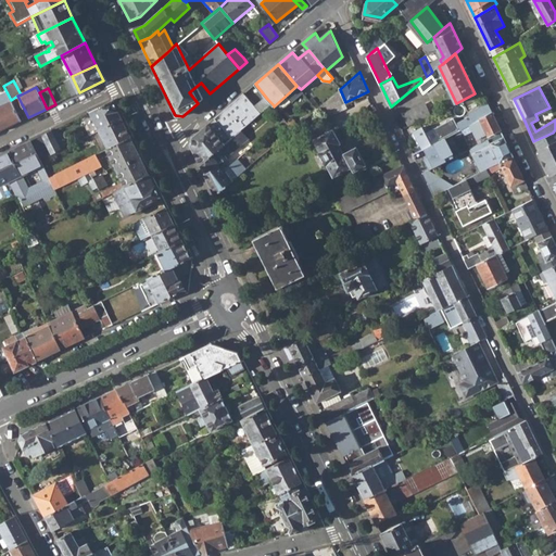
[(348,106),(345,102),(340,89),(321,105),(327,116),(348,106)]
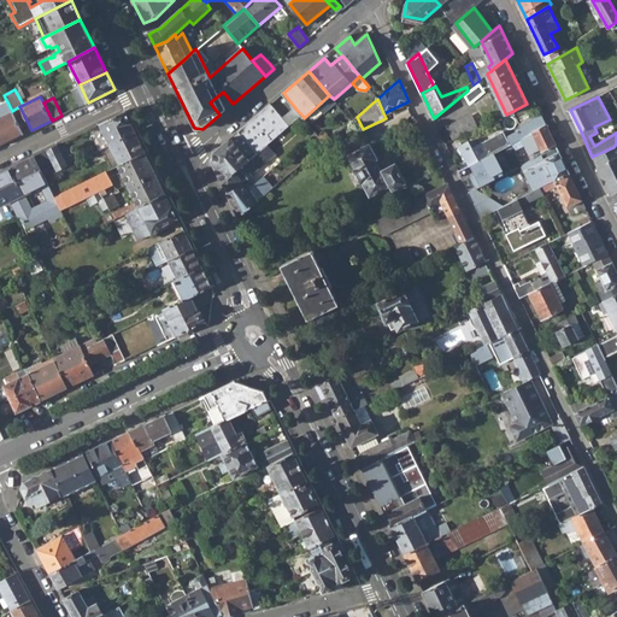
[(271,104),(244,128),(213,153),(212,163),(223,183),(269,145),(291,125),(285,119),(271,104)]
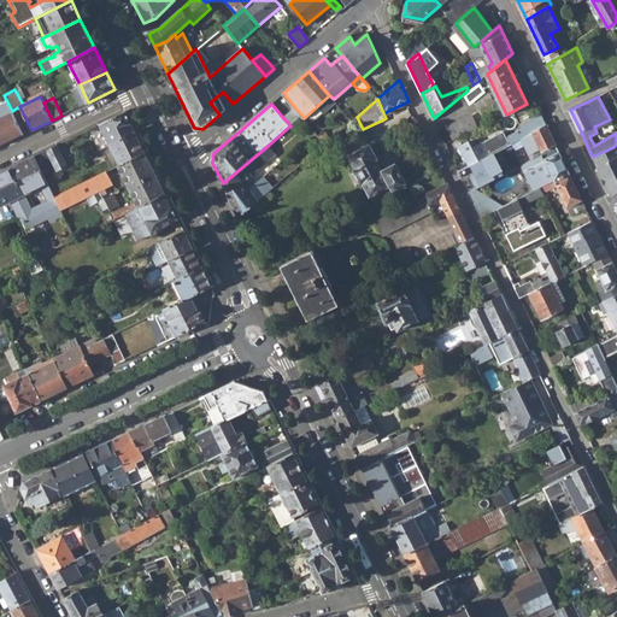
[(291,125),(303,116),(297,110),(285,119),(291,125)]
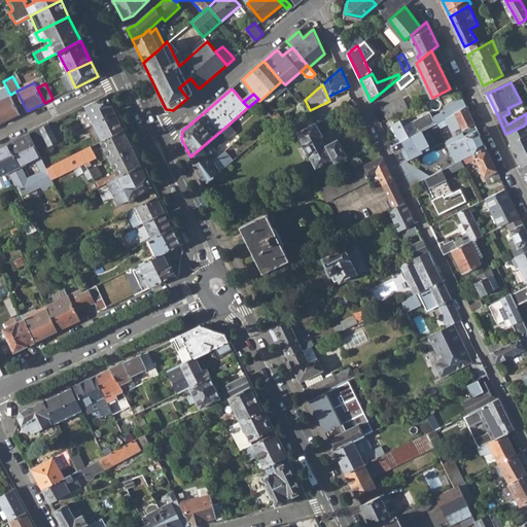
[(84,105),(94,123),(115,112),(107,95),(84,105)]
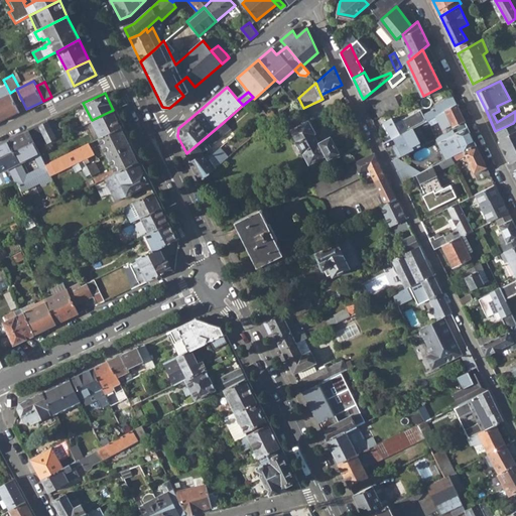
[(0,98),(0,121),(19,112),(10,94),(0,98)]
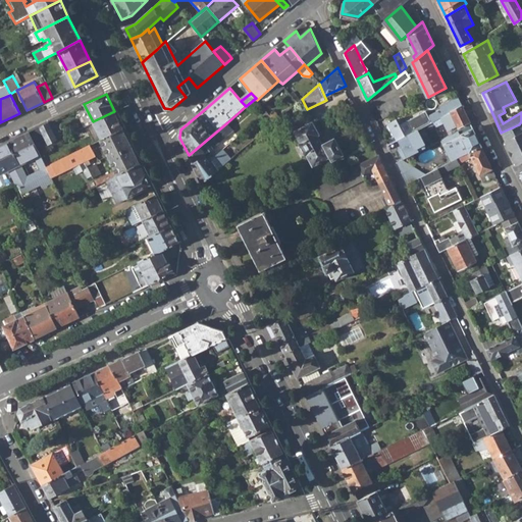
[(440,105),(445,114),(462,105),(459,96),(440,105)]
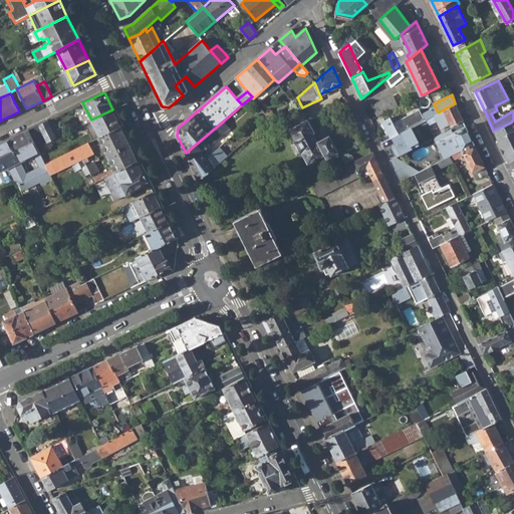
[(373,104),(378,115),(400,105),(395,95),(373,104)]
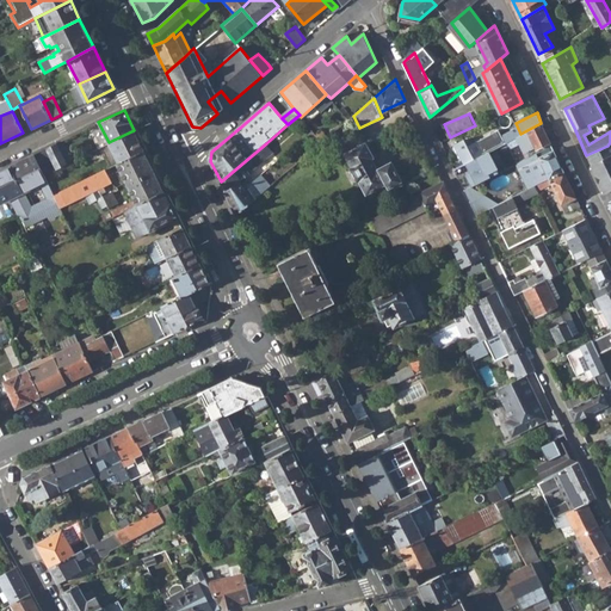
[(520,134),(517,135),(523,147),(525,146),(528,150),(536,146),(537,148),(550,141),(541,123),(520,134)]
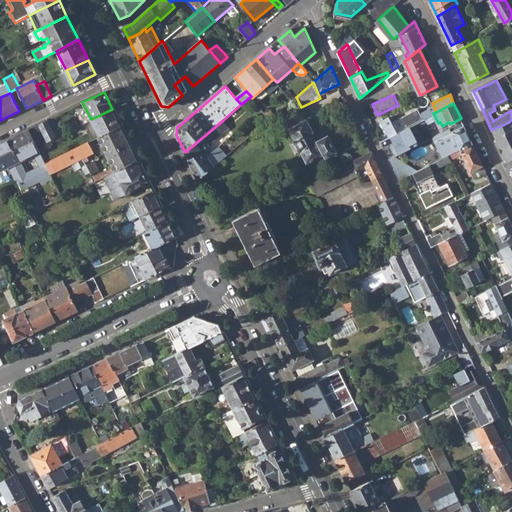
[(418,108),(423,118),(430,115),(425,104),(418,108)]
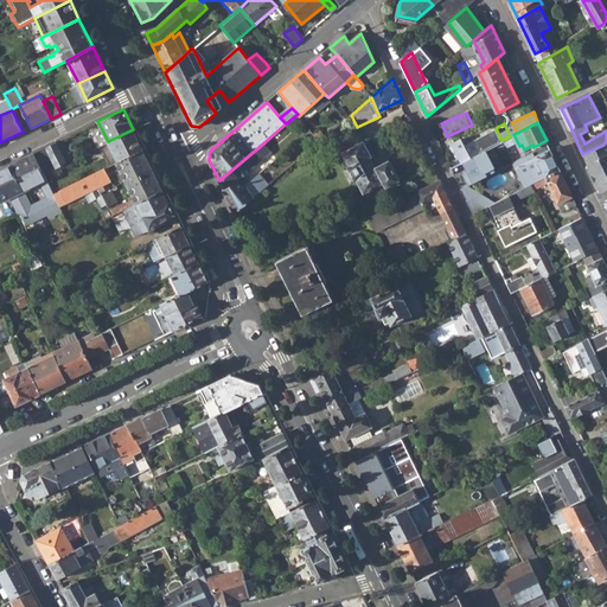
[(452,142),(461,161),(464,160),(485,149),(502,140),(496,128),(465,144),(461,136),(452,142)]
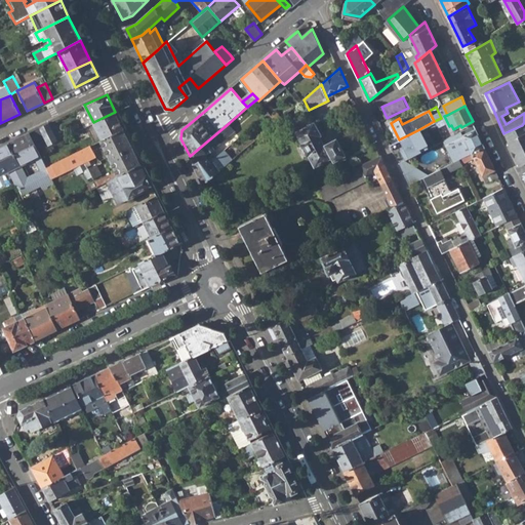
[(93,122),(103,139),(123,129),(115,112),(93,122)]
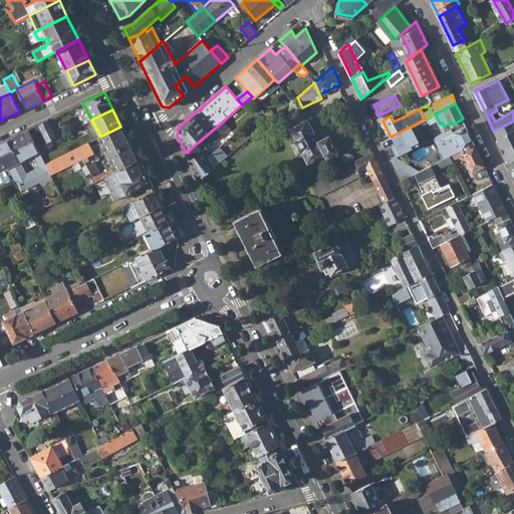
[(302,152),(308,163),(325,154),(327,157),(339,151),(329,135),(317,141),(312,132),(314,131),(308,118),(291,130),(297,141),(295,142),(301,153),(302,152)]
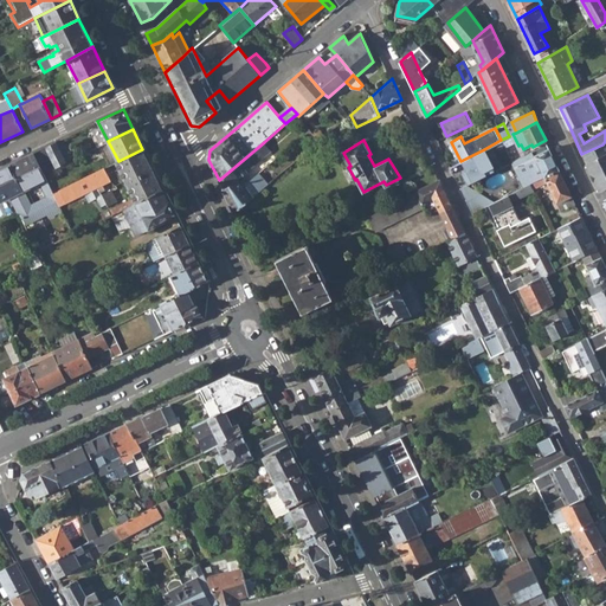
[(605,141),(603,144),(581,154),(582,155),(592,174),(605,166),(605,141)]
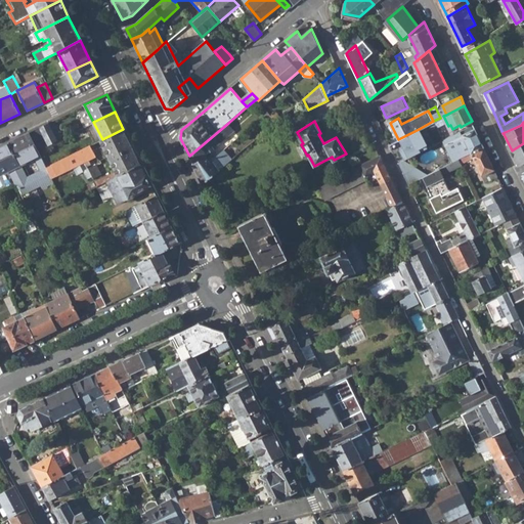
[(39,127),(48,145),(57,140),(48,123),(39,127)]
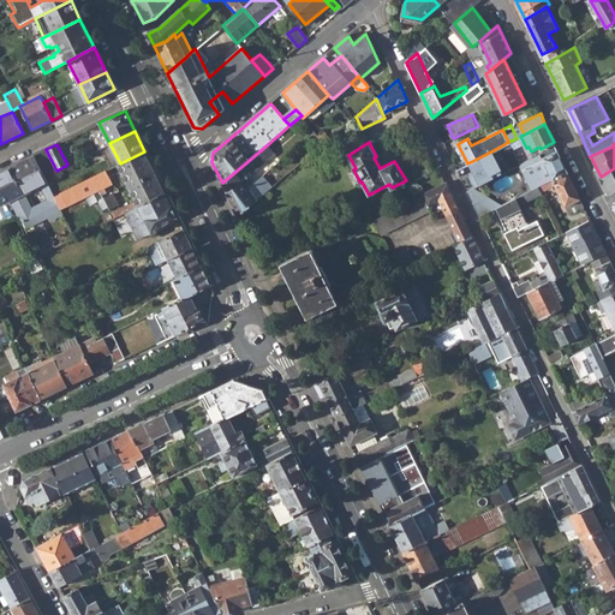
[(240,184),(275,154),(268,144),(222,183),(227,195),(240,184)]
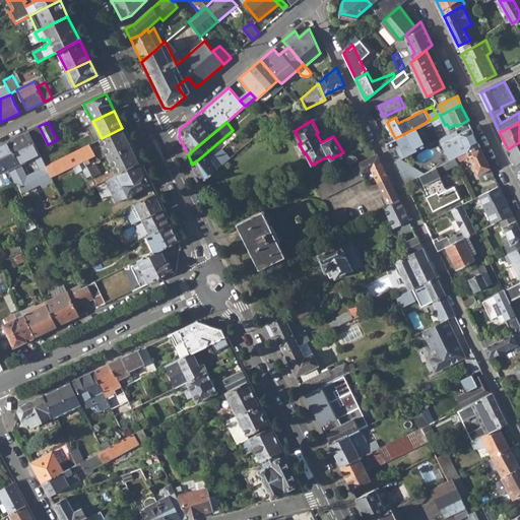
[(469,123),(447,135),(441,138),(440,138),(450,160),(456,157),(457,157),(480,146),(469,123)]
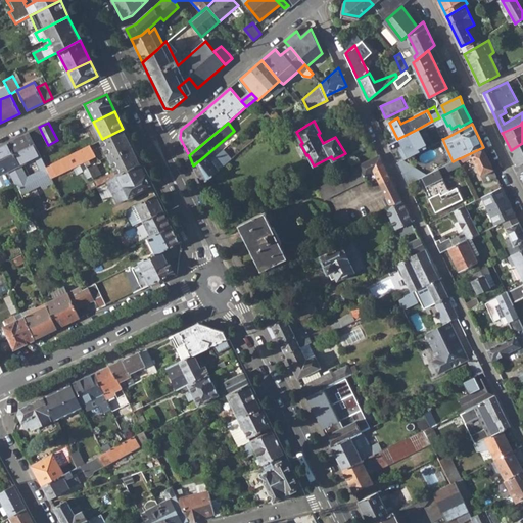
[(48,145),(39,127),(29,132),(38,150),(48,145)]
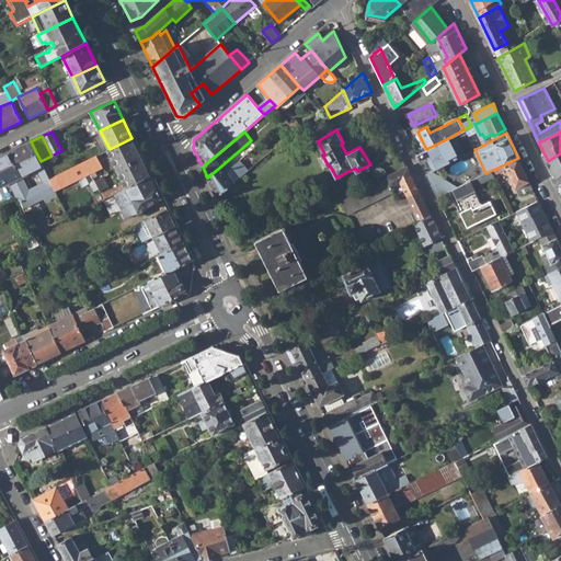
[(106,150),(125,187),(150,175),(132,138),(110,149),(106,150)]
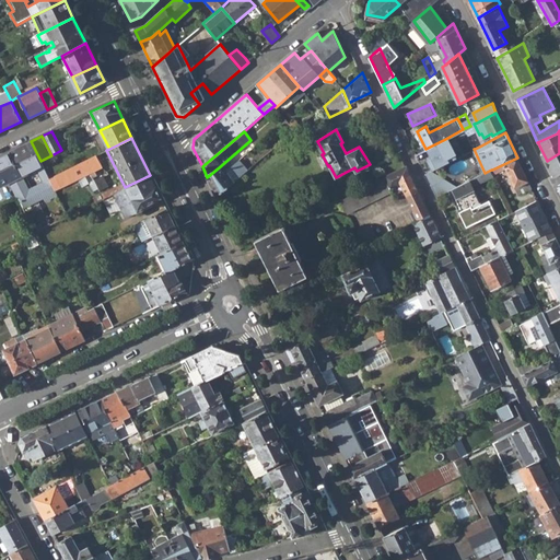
[(447,138),(428,148),(432,156),(428,159),(432,168),(457,156),(447,138)]
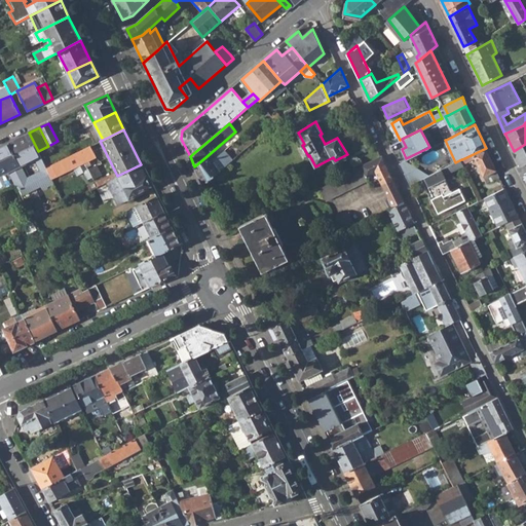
[(29,133),(0,147),(0,176),(9,172),(15,184),(21,194),(41,185),(42,188),(52,183),(38,151),(29,133)]
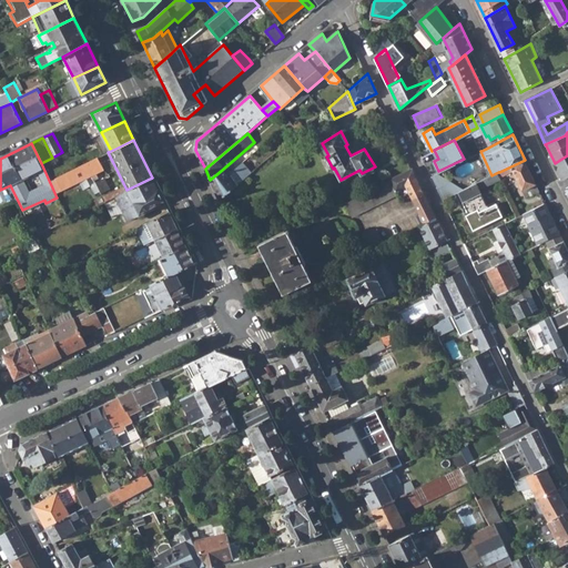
[(567,155),(555,163),(558,169),(557,170),(563,180),(567,176),(567,155)]
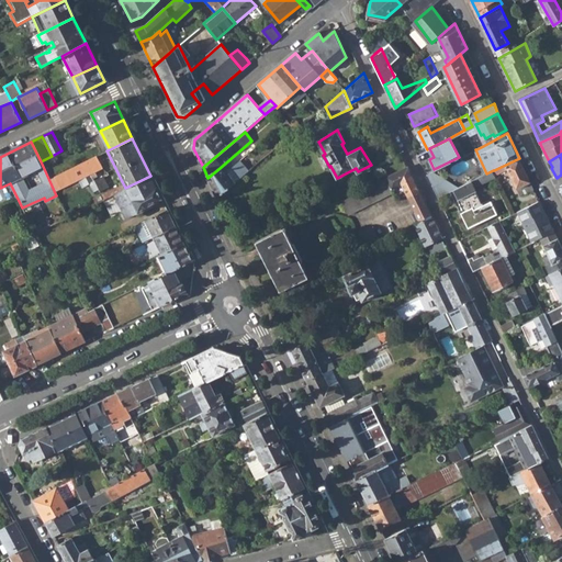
[(55,177),(60,189),(102,167),(97,156),(55,177)]
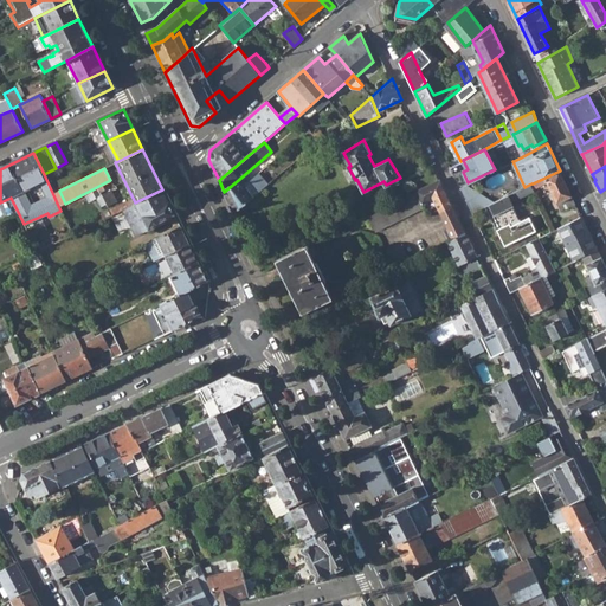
[(571,206),(573,211),(579,208),(560,171),(533,184),(532,184),(534,189),(548,182),(561,210),(571,206)]
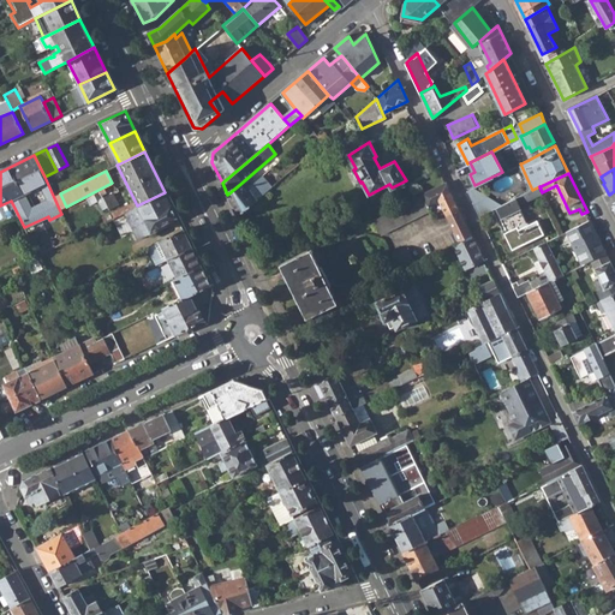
[(447,181),(423,193),(428,204),(441,198),(455,228),(453,232),(454,237),(452,239),(453,244),(454,244),(472,234),(447,181)]
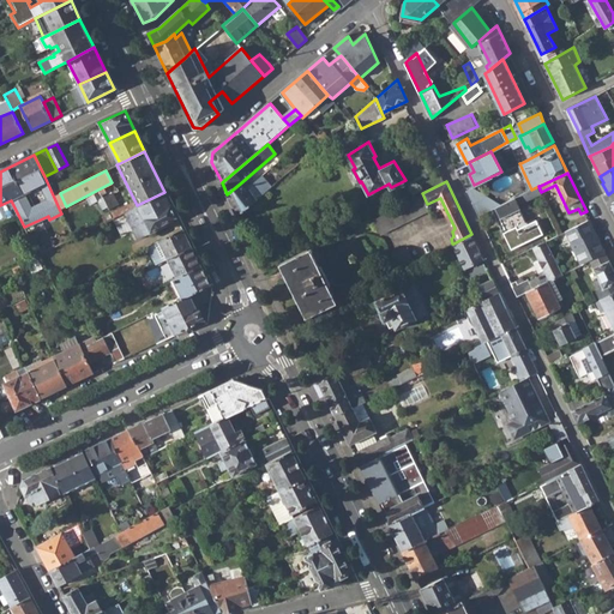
[(227,194),(238,216),(264,193),(259,188),(257,190),(253,185),(251,187),(247,184),(242,187),(240,184),(227,194)]
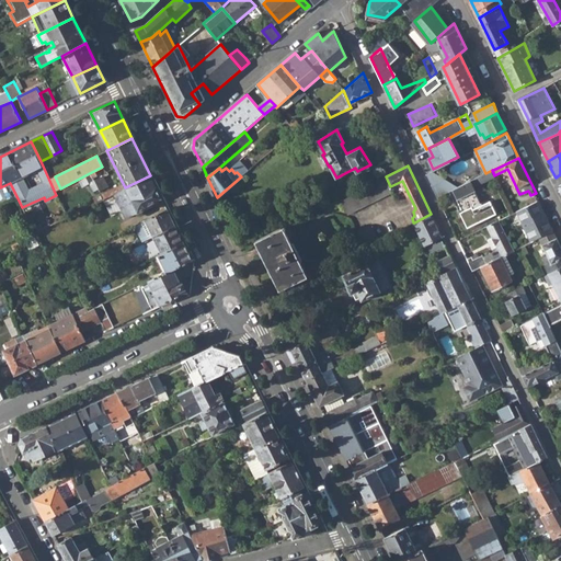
[(449,191),(458,186),(447,179),(433,169),(426,173),(437,196),(449,191)]
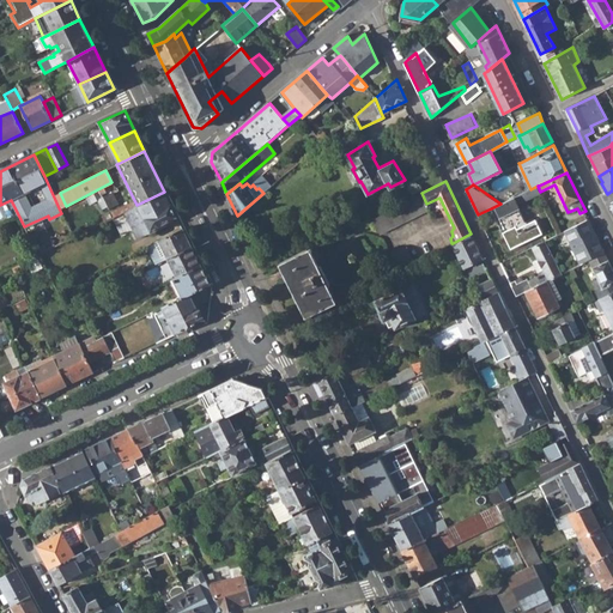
[(491,208),(511,247),(542,232),(536,220),(528,224),(520,205),(541,194),(540,192),(538,186),(530,189),(501,204),(491,208)]
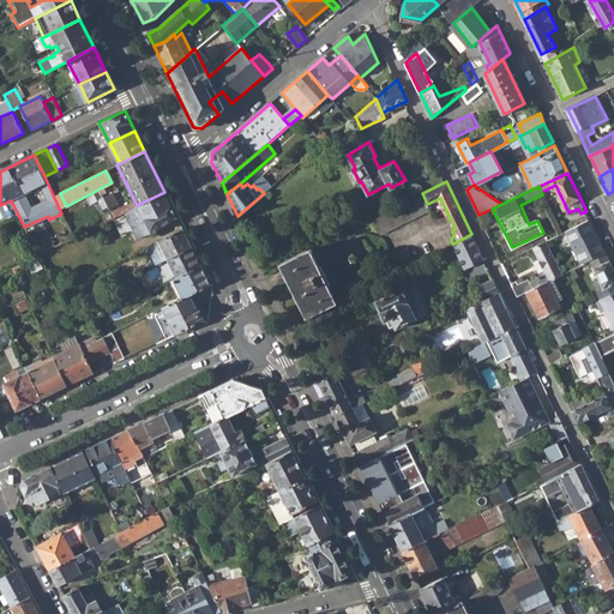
[(121,214),(134,240),(161,227),(160,226),(176,217),(164,192),(137,205),(136,206),(121,214)]
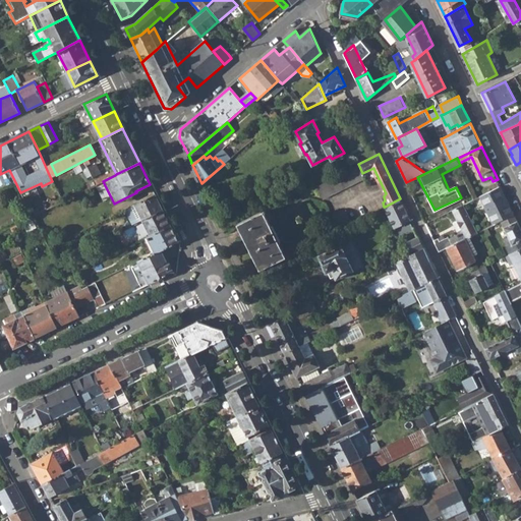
[(362,173),(358,164),(316,184),(324,197),(364,177),(362,173)]
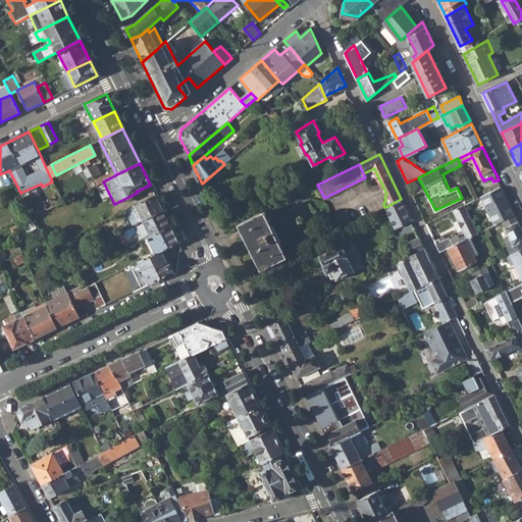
[(88,178),(89,180),(98,175),(93,165),(81,171),(84,179),(88,178)]
